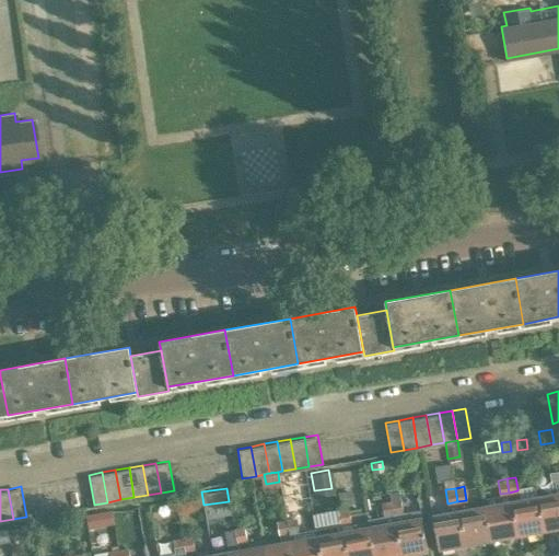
[(339,504),(352,501),(350,489),(338,490),(339,504)]
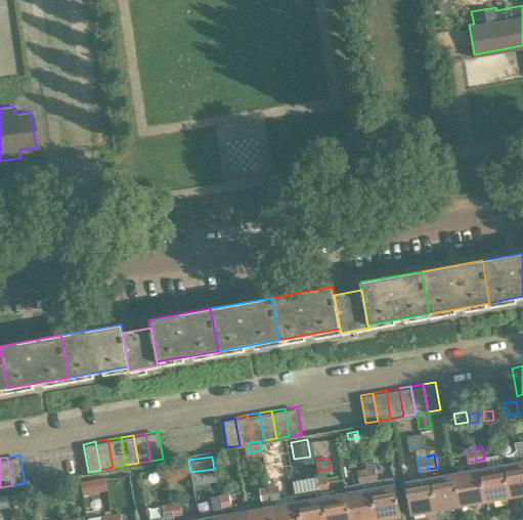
[(372,459),(362,460),(364,467),(373,466),(372,459)]
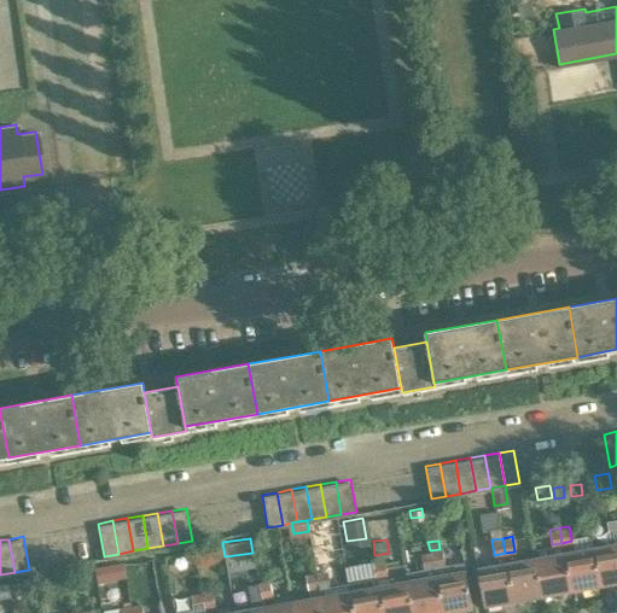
[(616,542),(592,547),(598,583),(616,579),(616,542)]
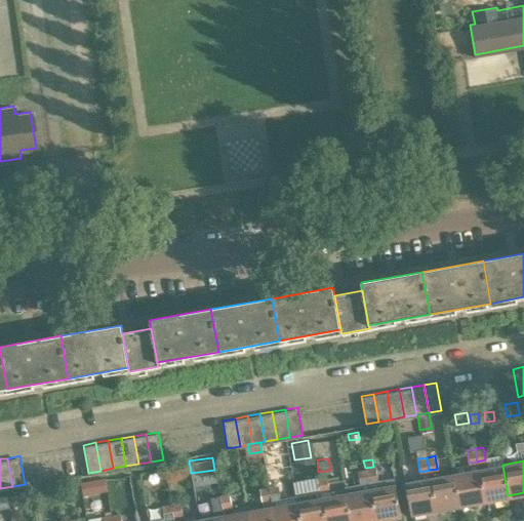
[(479,469),(484,501),(508,495),(502,465),(479,469)]
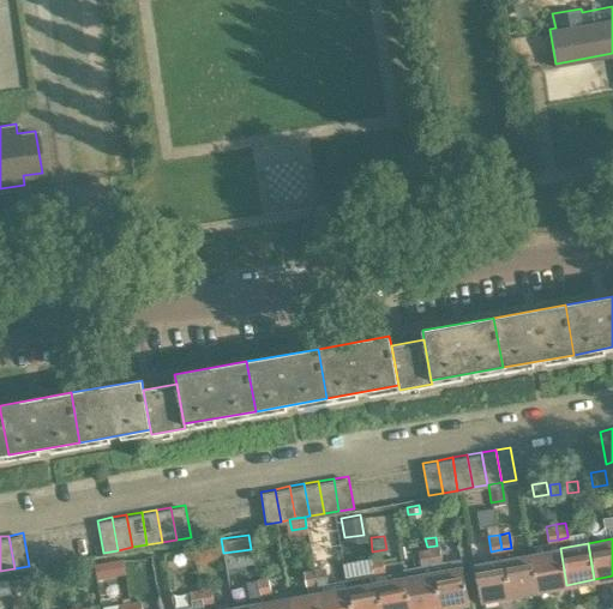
[(440,561),(440,560),(438,546),(437,546),(427,547),(430,564),(440,561)]
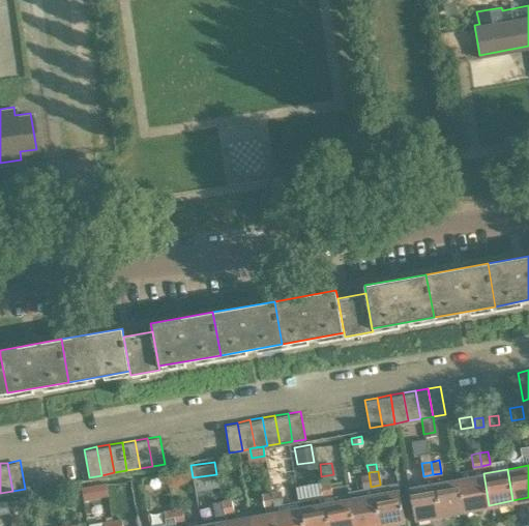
[(363,488),(371,487),(369,472),(360,474),(363,486),(363,488)]
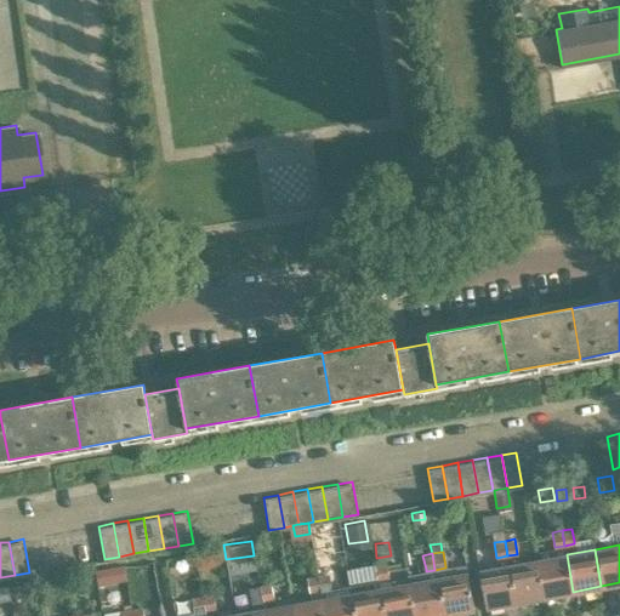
[(536,560),(542,597),(573,592),(567,554),(536,560)]
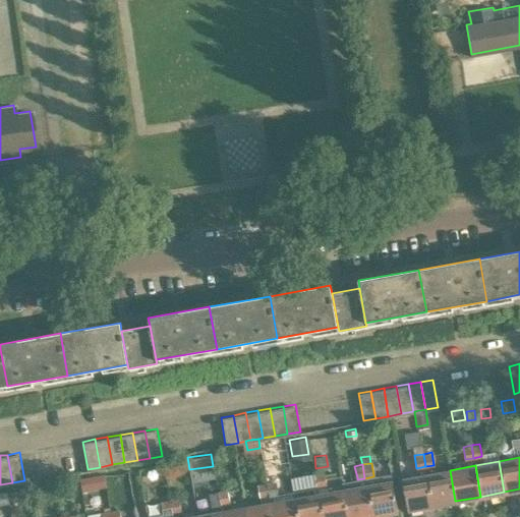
[(426,474),(431,505),(455,501),(450,470),(426,474)]
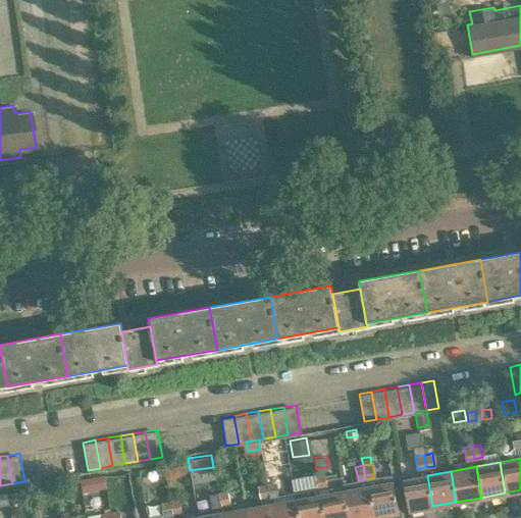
[(432,506),(427,475),(402,479),(408,510),(432,506)]
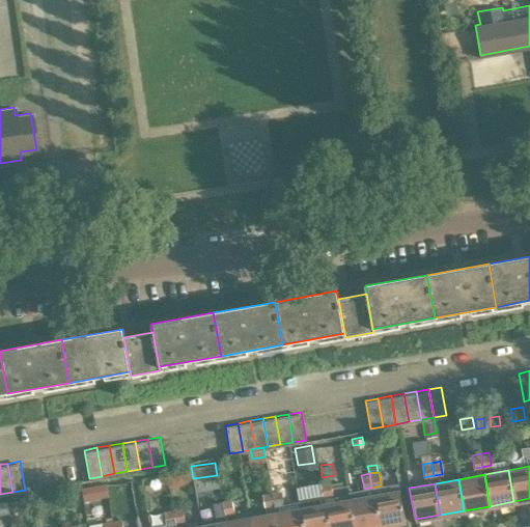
[(92,497),(89,484),(80,487),(82,499),(92,497)]
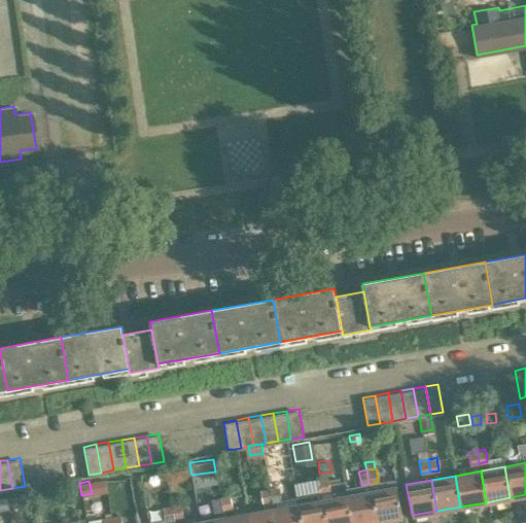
[(271,500),(280,499),(277,486),(269,487),(271,500)]
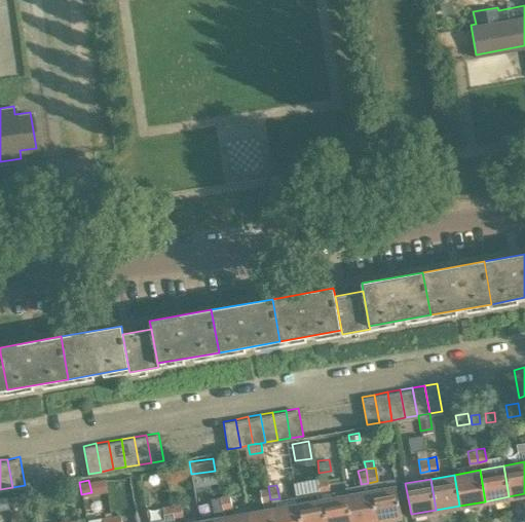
[(369,489),(374,521),(401,516),(396,485),(369,489)]
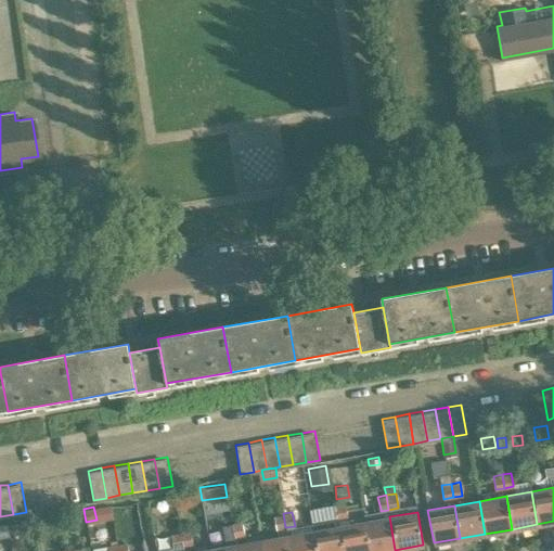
[(277,528),(285,527),(283,513),(274,515),(277,528)]
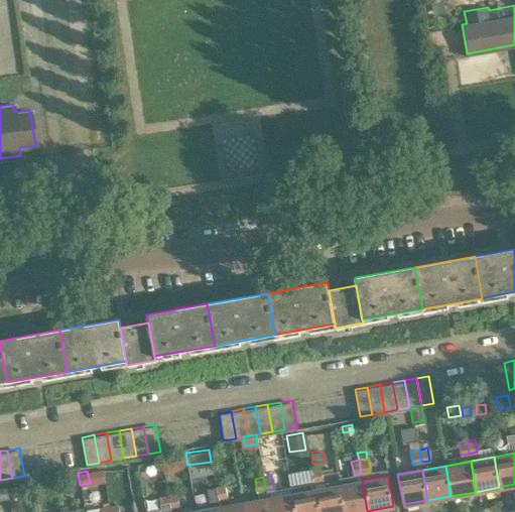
[(361,511),(367,511),(362,480),(339,484),(344,511),(361,511)]
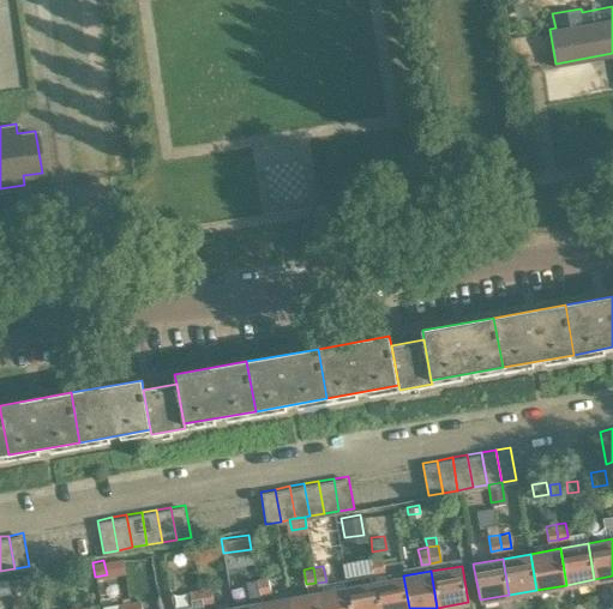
[(258,594),(269,591),(266,576),(256,578),(258,594)]
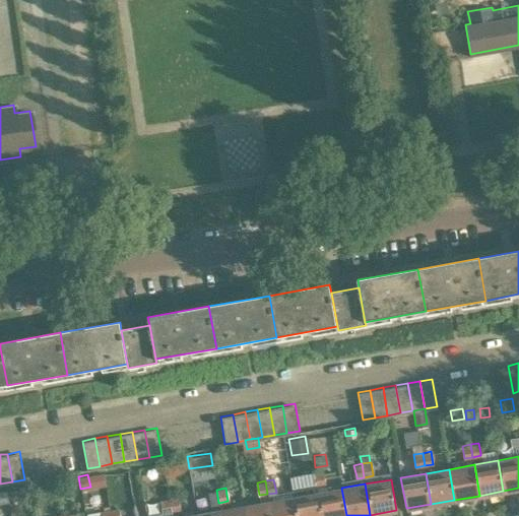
[(346,515),(341,488),(322,492),(326,515),(346,515)]
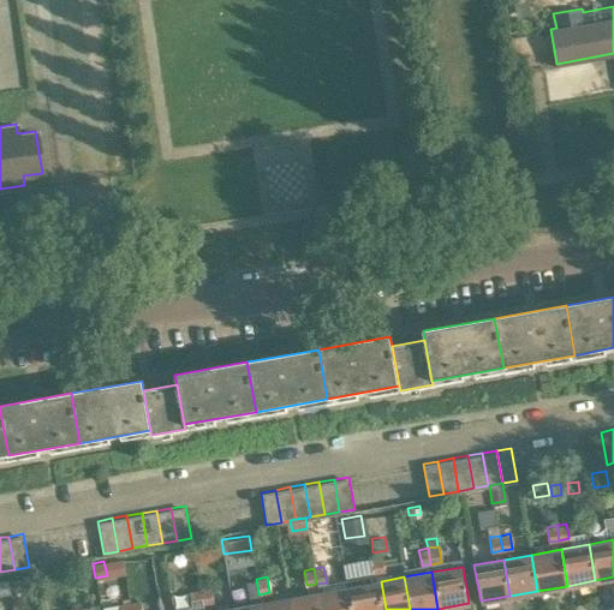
[(386,609),(381,581),(346,587),(350,609),(386,609)]
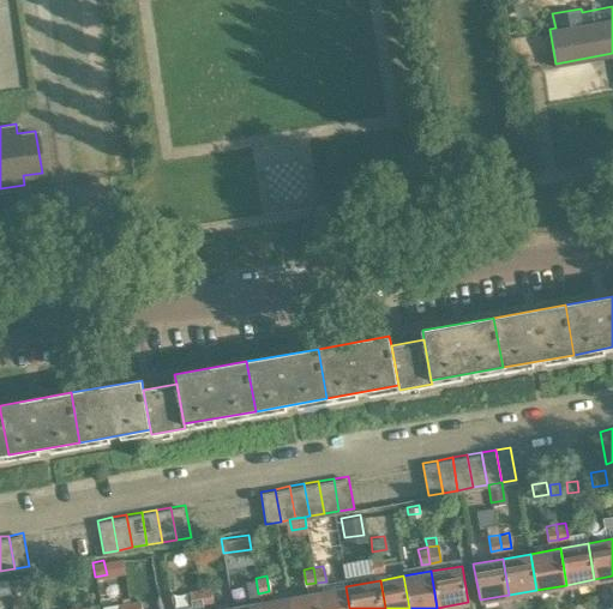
[(202,603),(211,601),(209,586),(199,588),(202,603)]
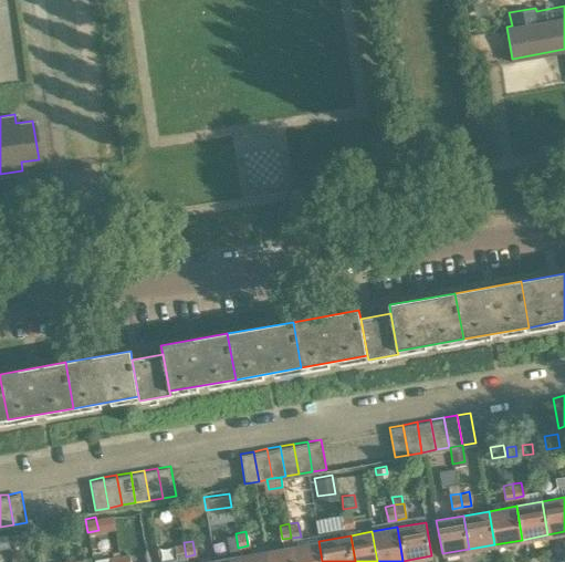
[(322,561),(318,541),(292,545),(294,561),(322,561)]
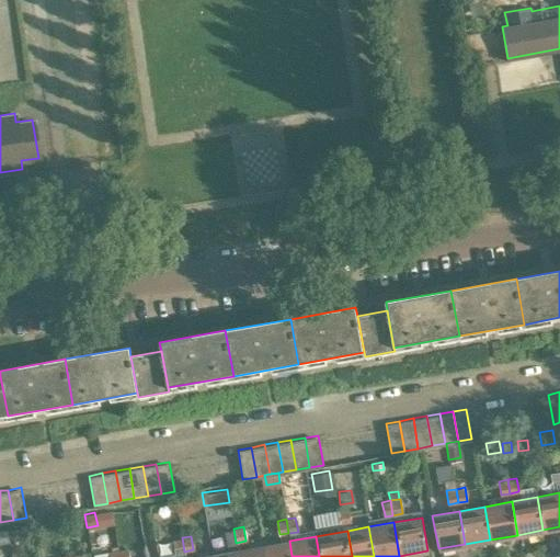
[(184,552),(182,537),(173,540),(175,552),(175,553),(184,552)]
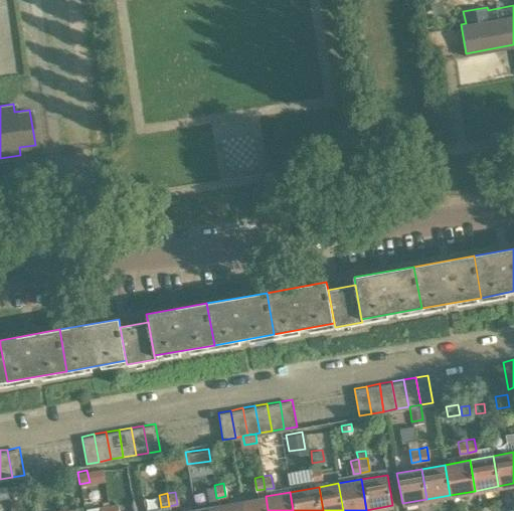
[(268,510),(266,496),(241,501),(242,510),(268,510)]
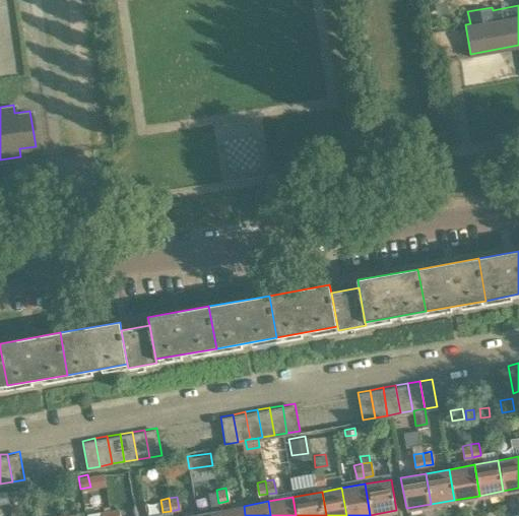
[(245,515),(244,506),(219,510),(220,515),(245,515)]
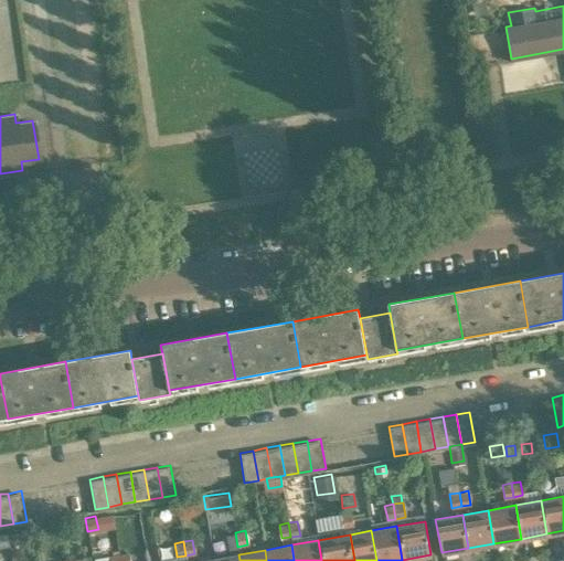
[(119,552),(120,560),(129,560),(128,551),(119,552)]
